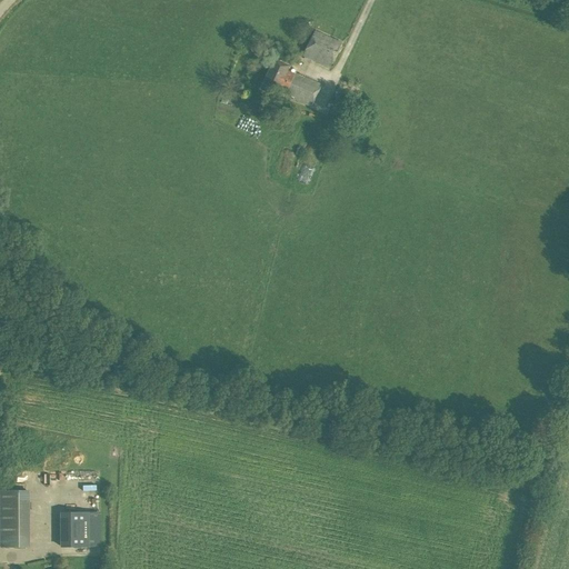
[(328,69),(339,42),(313,30),(302,57),(328,69)]
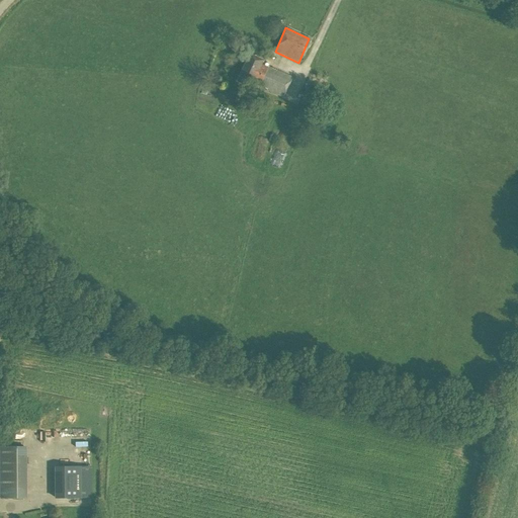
[(256,74),(252,82),(259,85),(258,87),(282,98),(291,78),(268,67),(267,69),(260,65),(262,61),(248,55),(242,68),(256,74)]
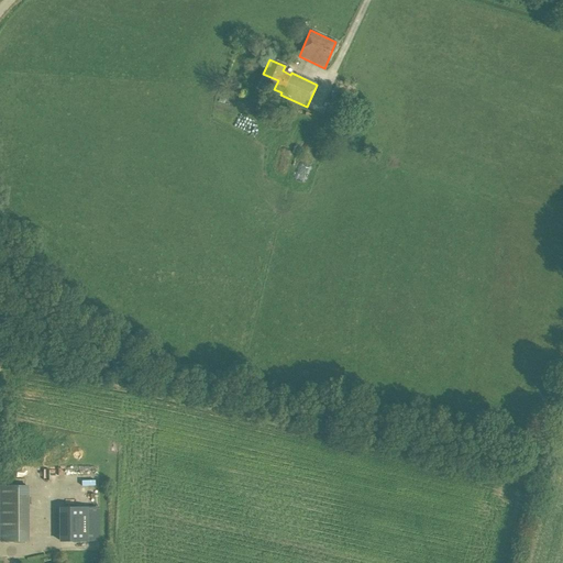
[(272,95),(274,89),(278,80),(263,74),(256,88),(272,95)]
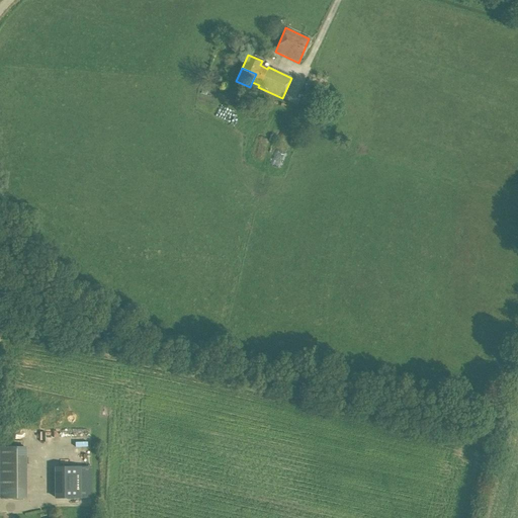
[(0,498),(27,499),(26,446),(0,446),(0,498)]
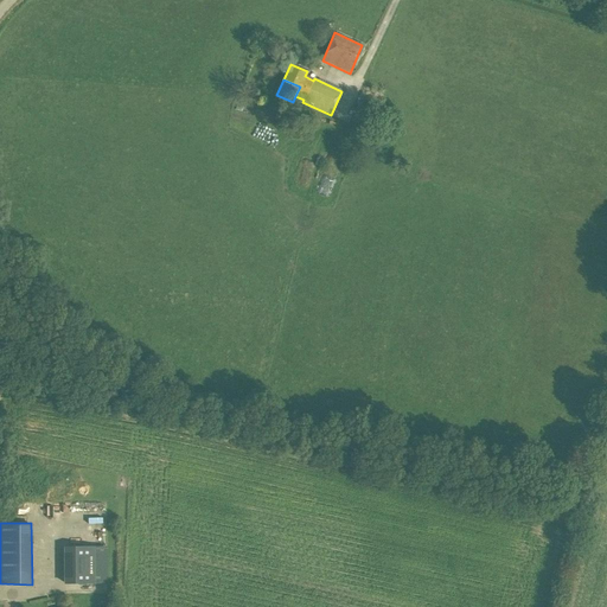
[(64,583),(96,583),(95,545),(64,547),(64,583)]
